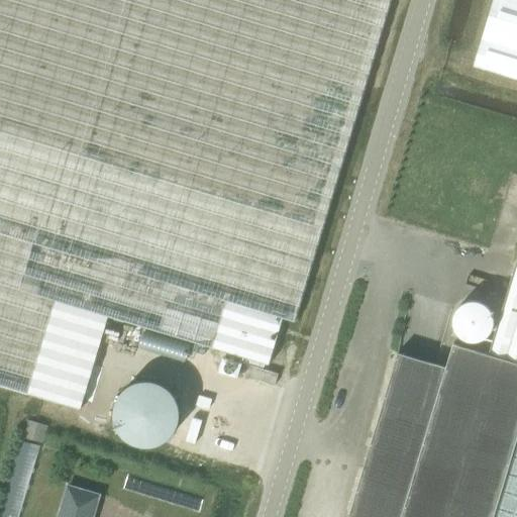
[(107,316),(208,346),(267,364),(272,348),(282,317),(293,321),(389,0),(0,0),(0,385),(79,409),(107,316)]
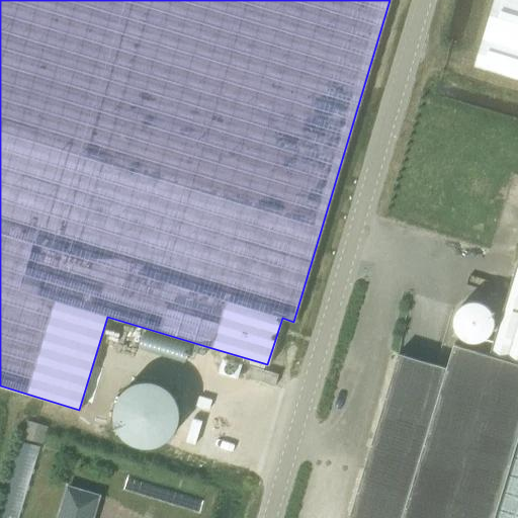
[(517,0),(493,0),(475,63),(517,75),(517,0)]
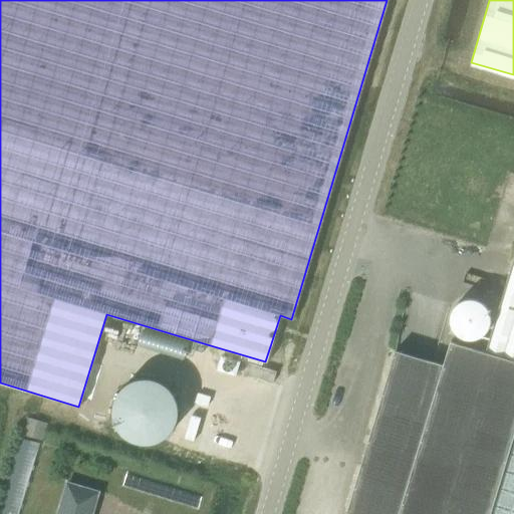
[(513,252),(484,351),(513,360),(513,252)]
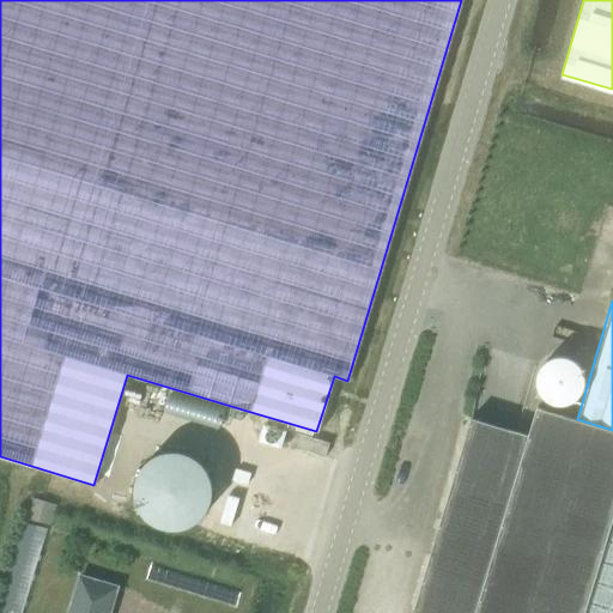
[(581,612),(612,507),(612,430),(577,419),(535,407),(527,435),(469,418),(411,612),(581,612)]
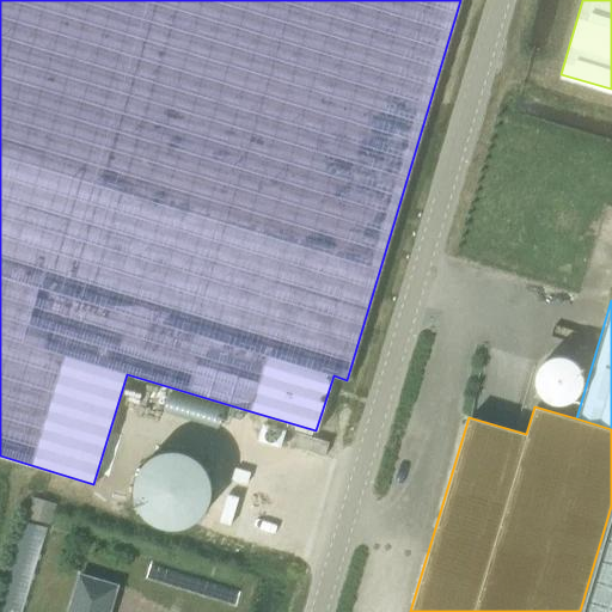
[(287,444),(324,457),(329,442),(291,430),(287,444)]
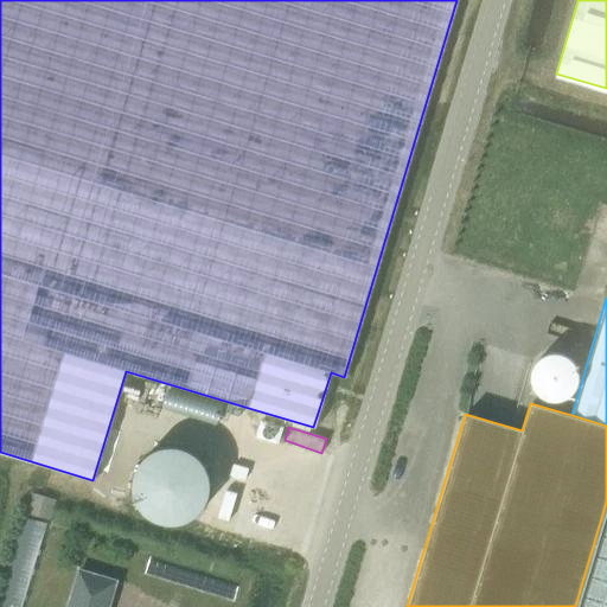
[(606,606),(606,502),(575,606),(606,606)]
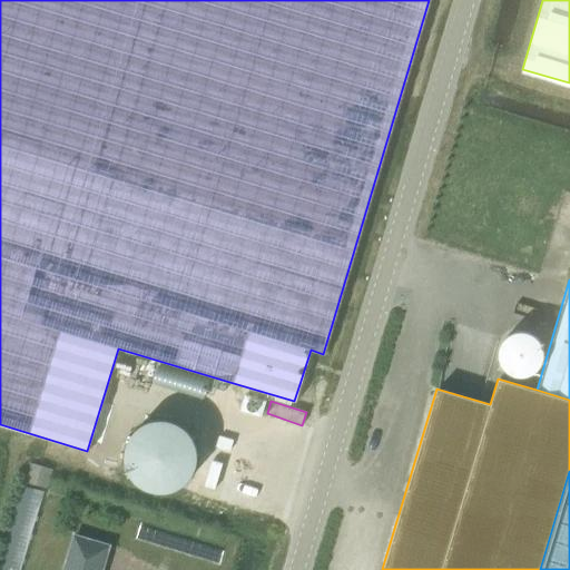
[(64,569),(100,569),(108,546),(74,536),(64,569)]
